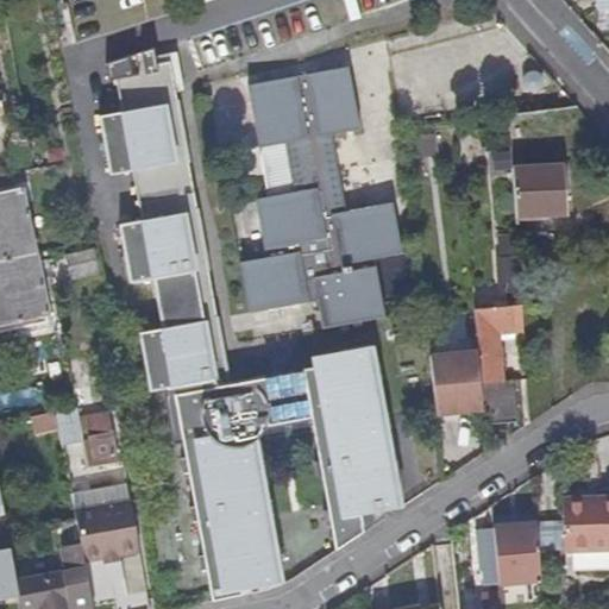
[(372,514),(401,509),(395,477),(399,476),(396,463),(393,463),(387,428),(390,427),(387,414),(383,414),(377,380),(381,378),(377,359),(374,359),(370,340),(340,346),(340,344),(328,346),(328,349),(313,351),(314,362),(228,377),(171,69),(158,70),(155,49),(106,64),(106,80),(112,79),(119,113),(95,117),(107,176),(131,171),(140,220),(118,226),(130,284),(152,278),(163,328),(139,333),(152,391),(165,389),(176,444),(184,443),(187,458),(183,459),(186,472),(189,472),(195,507),(192,508),(194,522),(198,521),(203,557),(200,558),(202,571),(206,570),(212,604),(243,597),(242,592),(281,584),(277,564),(281,563),(277,548),(274,550),(267,514),(271,514),(268,500),(264,501),(252,435),(262,428),(263,431),(311,421),(319,463),(315,464),(318,478),(321,477),(328,513),(325,513),(327,527),(331,526),(337,552),(358,538),(364,534),(362,526),(374,523),(372,514)]
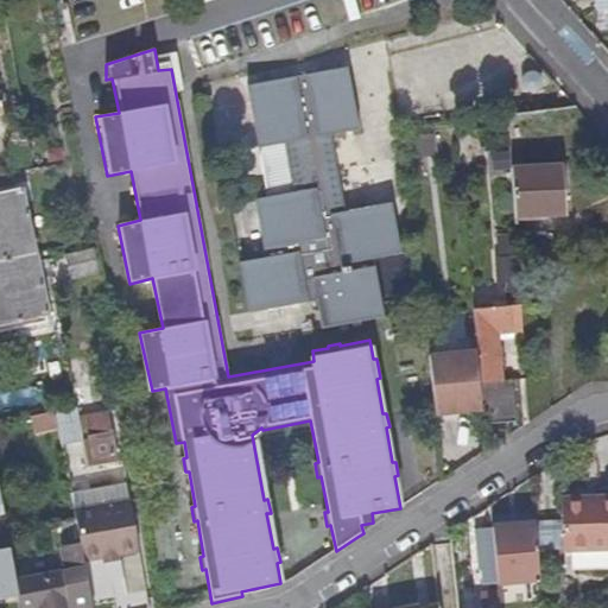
[(247,88),(259,150),(260,151),(285,146),(295,196),(314,302),(317,302),(318,309),(322,329),(382,318),(372,259),(400,254),(391,206),(344,214),(330,137),(359,132),(347,69),(247,88)]
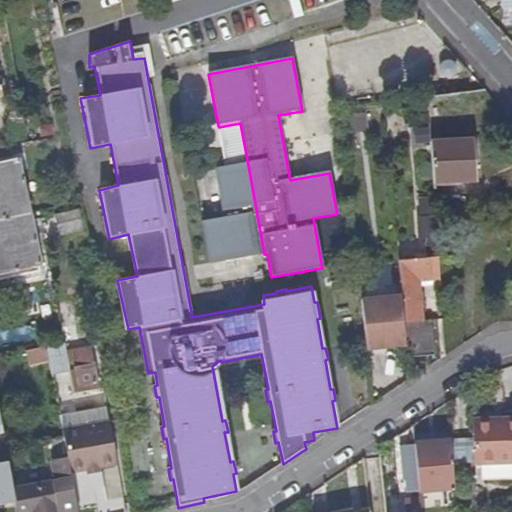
[(473,114),(472,92),(427,98),(428,119),(464,115),(465,122),(472,121),(471,114),(473,114)]
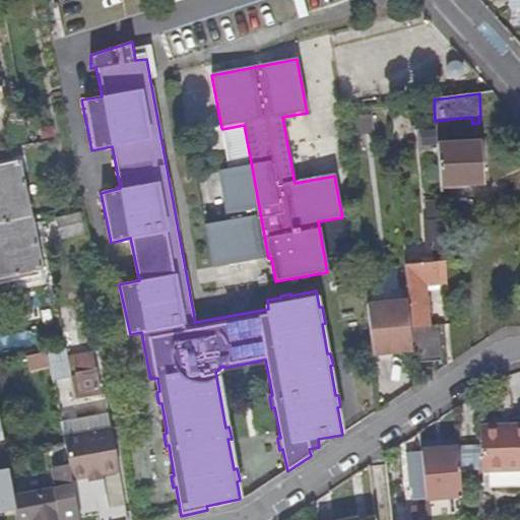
[(435,132),(420,133),(421,147),(436,146),(435,132)]
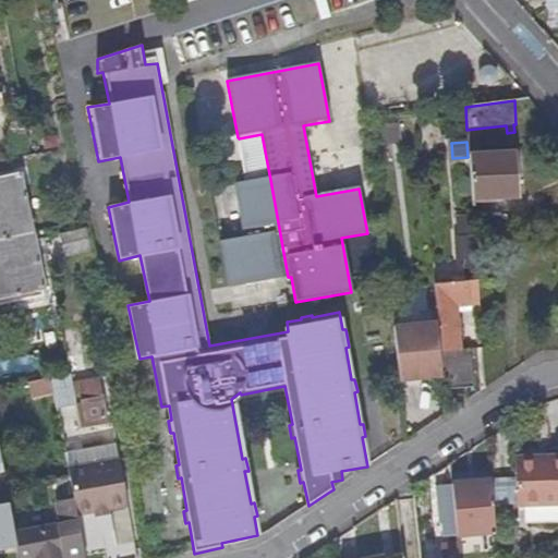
[(519,198),(517,154),(469,157),(472,201),(519,198)]
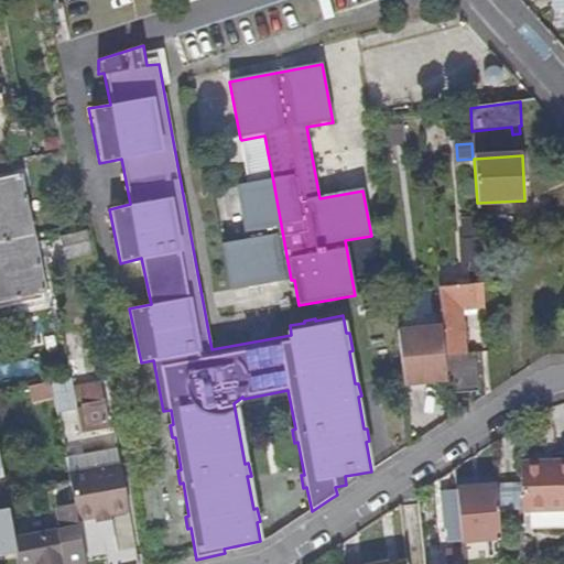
[(12,179),(0,181),(0,310),(35,303),(44,301),(42,292),(31,236),(19,177),(12,179)]
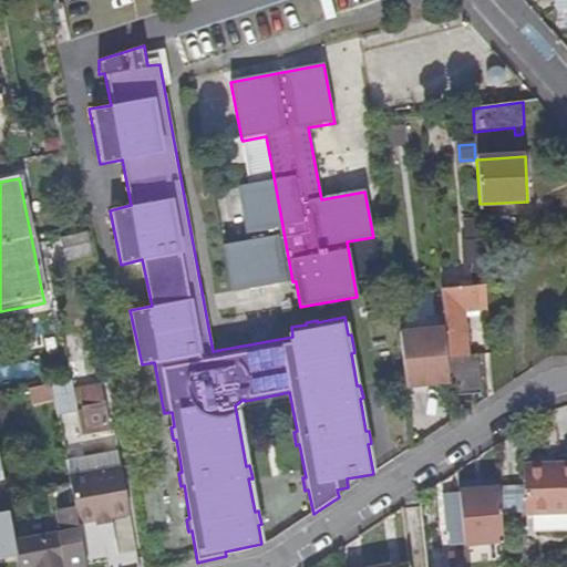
[(292,281),(275,183),(237,191),(247,245),(256,289),(292,281)]
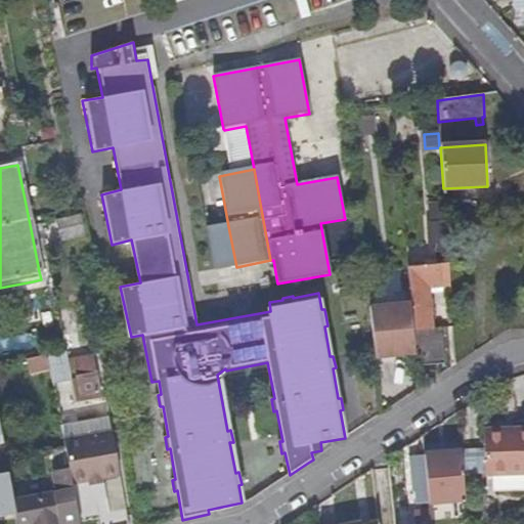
[(450,286),(445,215),(430,216),(431,224),(429,224),(431,244),(439,243),(439,250),(436,250),(437,265),(408,267),(409,289),(411,302),(413,332),(432,331),(429,287),(450,286)]
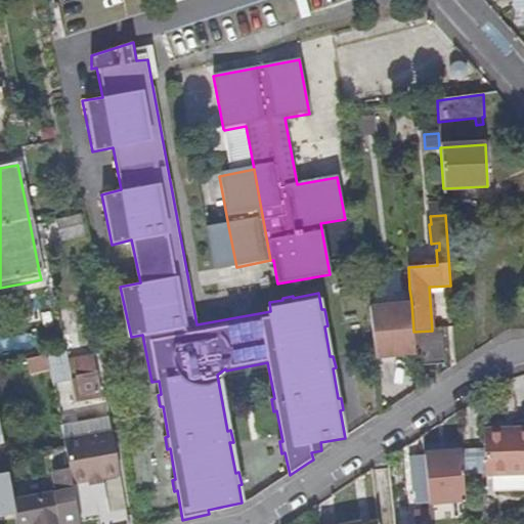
[(236,267),(228,226),(207,230),(215,270),(236,267)]
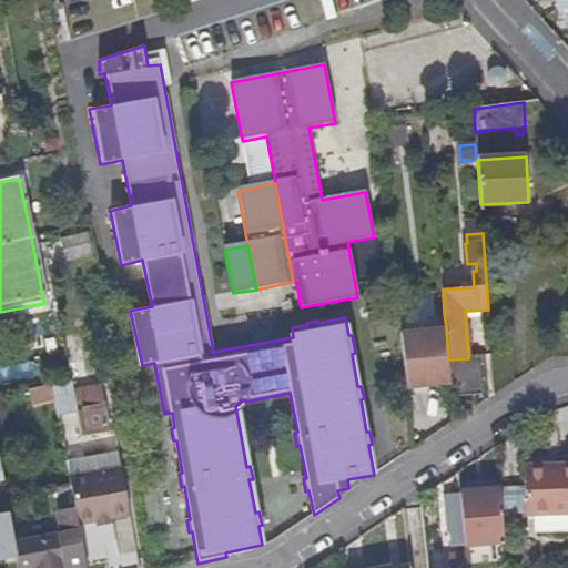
[(402,332),(407,386),(450,382),(448,359),(446,327),(402,332)]
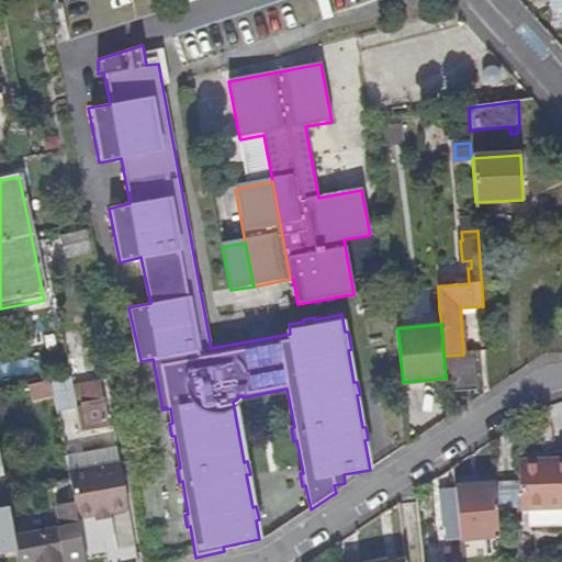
[(80,370),(72,326),(62,328),(70,371),(80,370)]
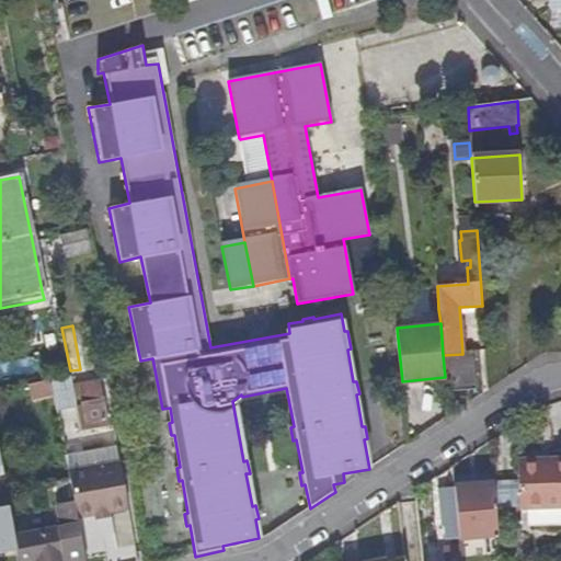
[(477,390),(472,353),(462,354),(443,355),(445,377),(447,392),(477,390)]
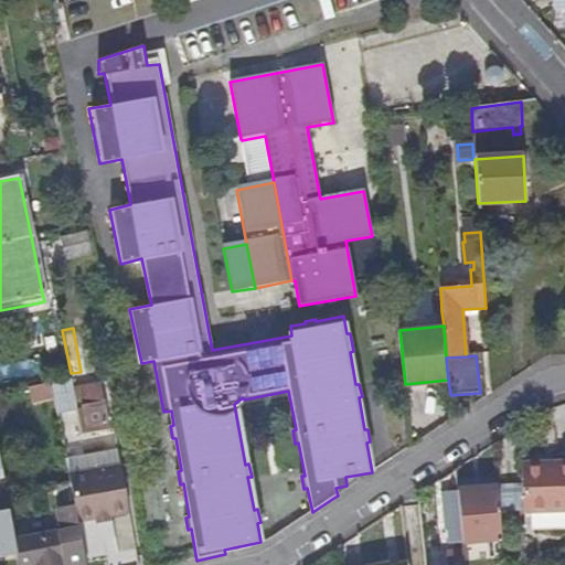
[(77,411),(72,380),(51,384),(56,414),(77,411)]
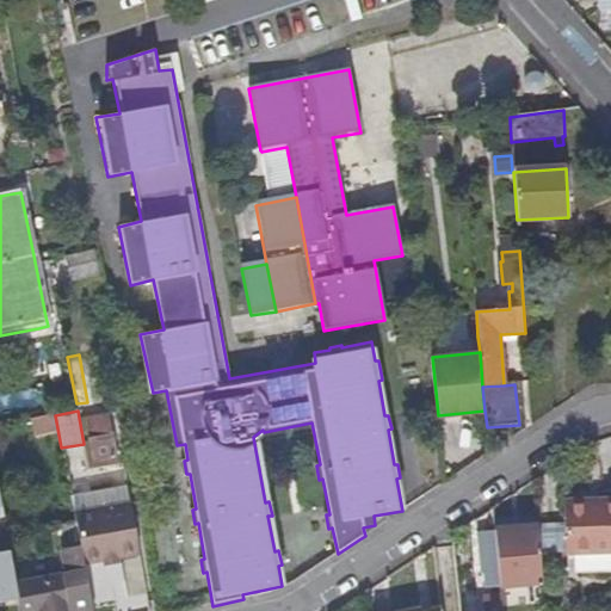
[(115,460),(110,437),(90,440),(94,463),(115,460)]
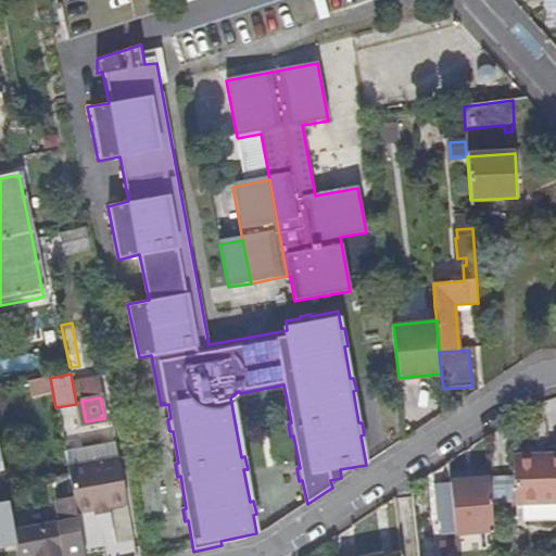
[(555,454),(514,455),(515,504),(555,503),(555,454)]
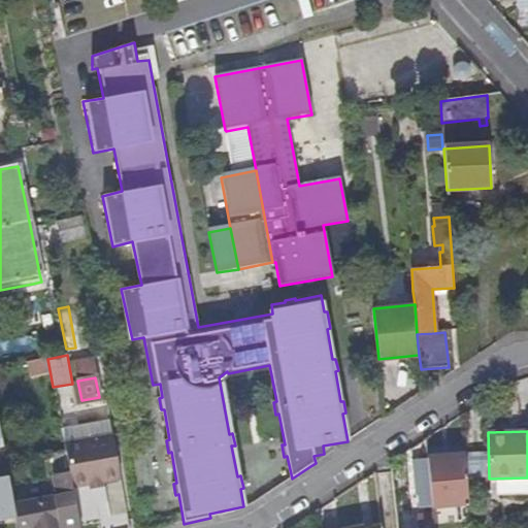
[(121,480),(112,436),(64,446),(65,451),(72,488),(121,480)]
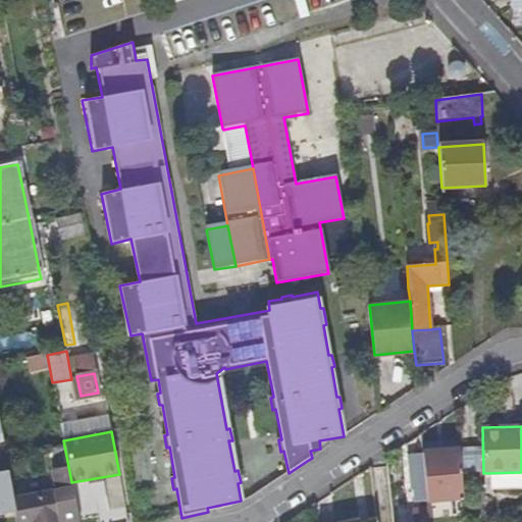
[(79,521),(71,482),(64,446),(44,450),(48,472),(54,471),(58,491),(12,500),(14,510),(16,521),(22,521),(34,520),(34,521),(79,521)]
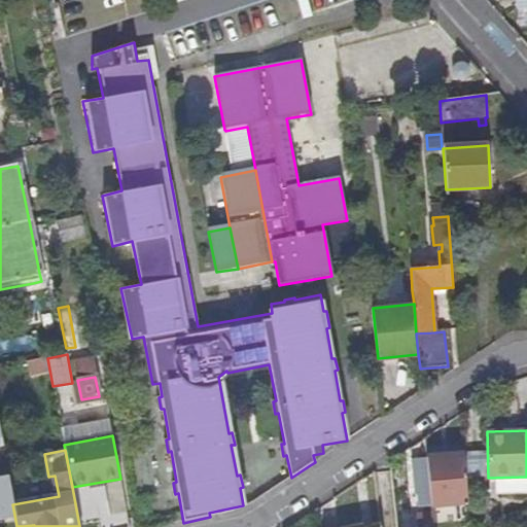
[(430,492),(431,503),(465,502),(463,454),(426,457),(412,457),(413,494),(430,492)]
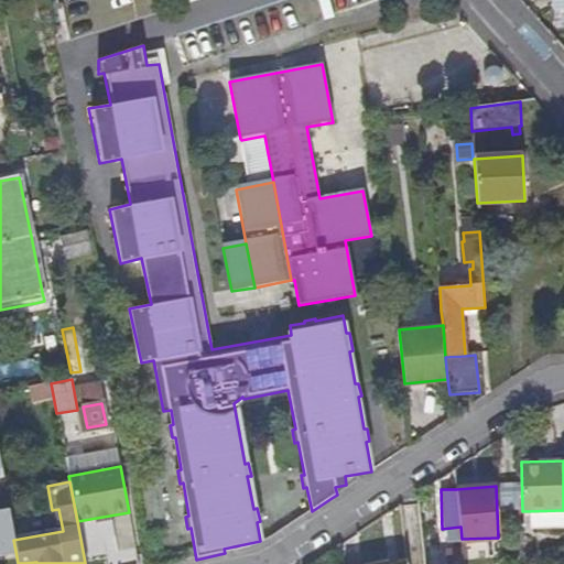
[(8,508),(0,509),(0,553),(15,551),(13,540),(8,508)]
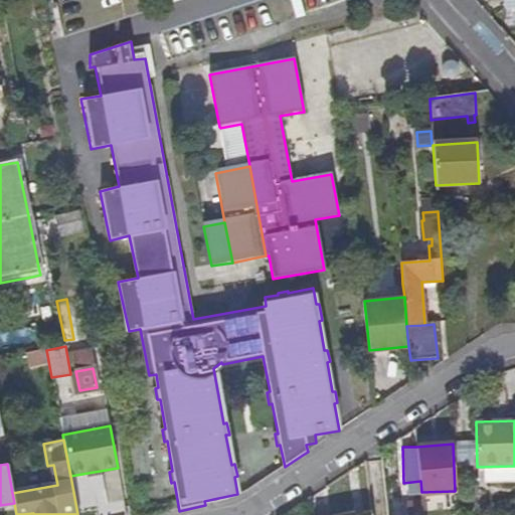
[(423,514),(422,502),(406,504),(407,514),(423,514)]
